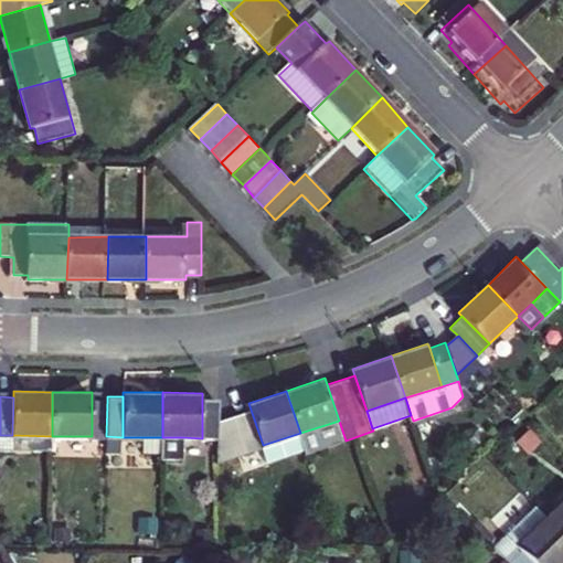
[(202,399),(202,438),(219,438),(219,421),(219,399),(202,399)]
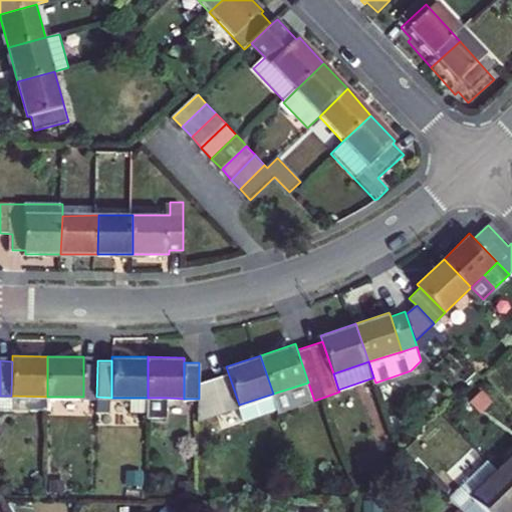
[(97,363),(83,363),(83,397),(96,397),(97,363)]
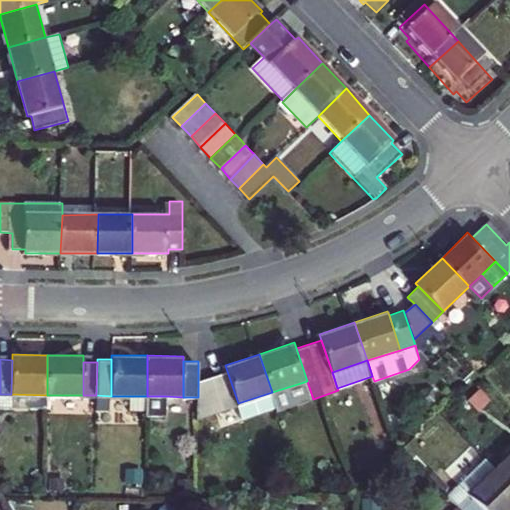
[(461,374),(468,382),(478,372),(472,365),(461,374)]
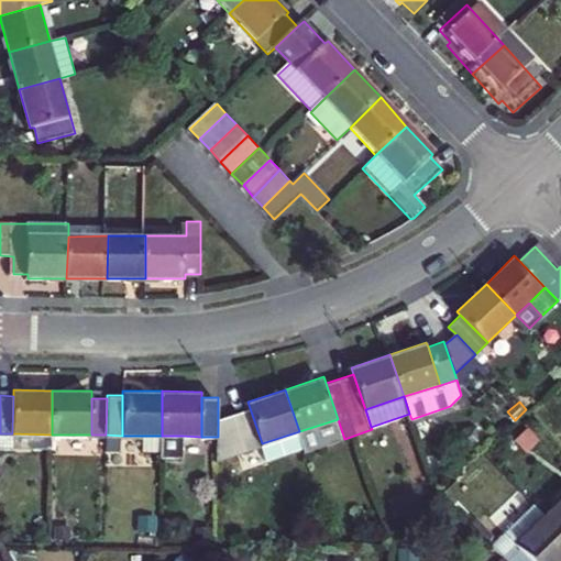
[(218,461),(262,443),(250,408),(218,419),(218,437),(218,461)]
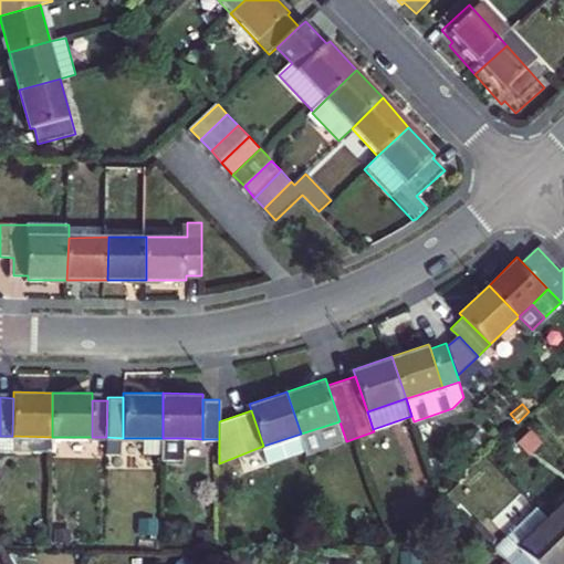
[(346,441),(340,421),(301,434),(307,453),(317,450),(312,432),(331,427),(336,445),(346,441)]
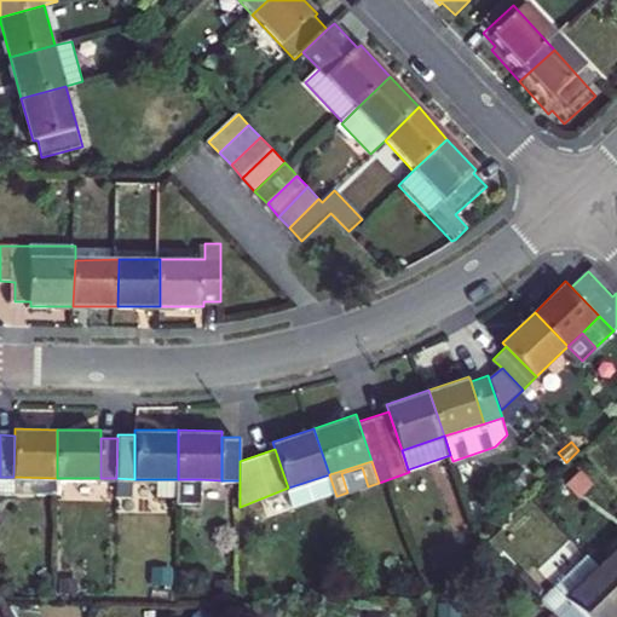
[(341,473),(347,492),(368,486),(362,467),(341,473)]
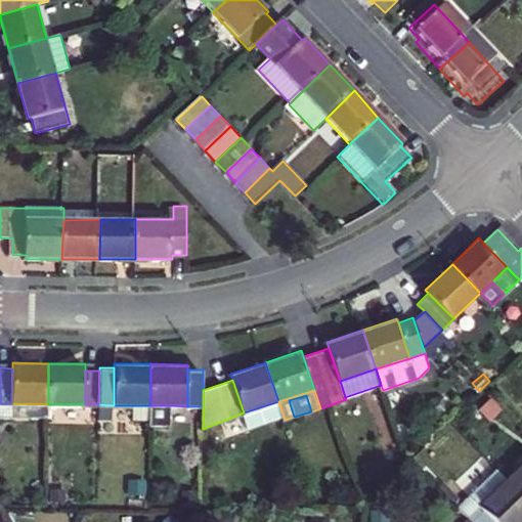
[(433,409),(445,408),(444,396),(431,397),(433,409)]
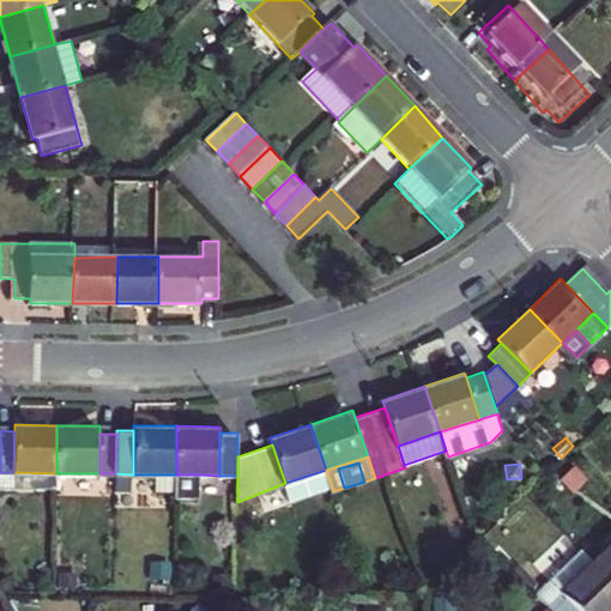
[(587,478),(576,465),(562,478),(574,490),(587,478)]
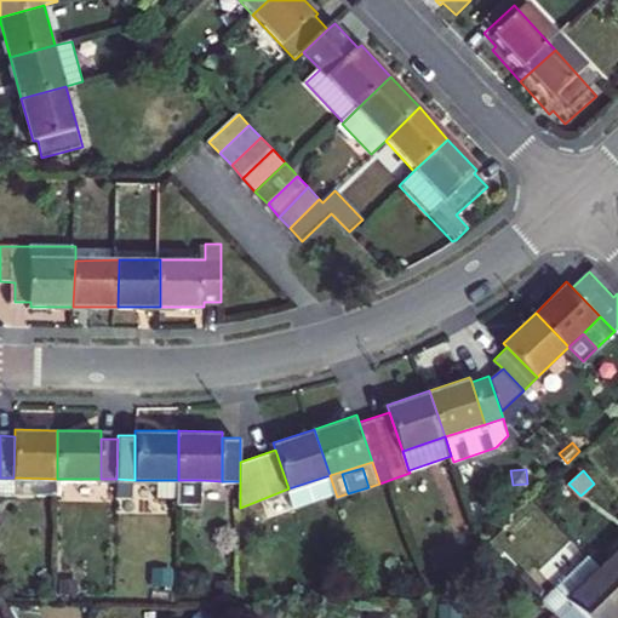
[(57,479),(13,478),(0,478),(0,491),(56,492),(57,479)]
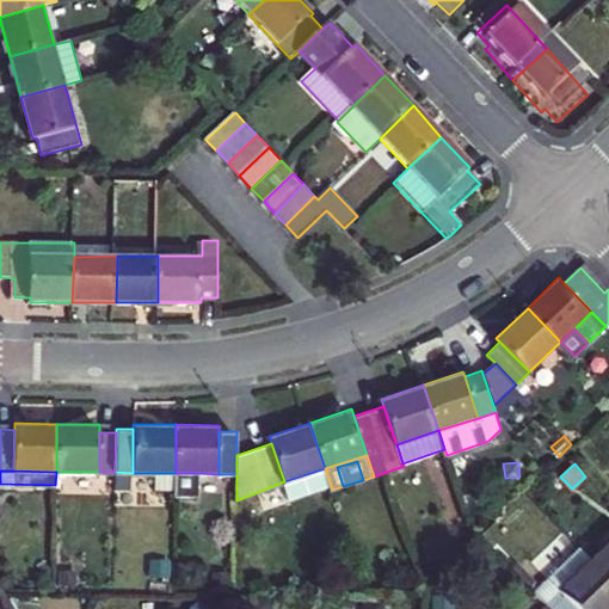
[(131,490),(133,473),(115,472),(115,490),(131,490)]
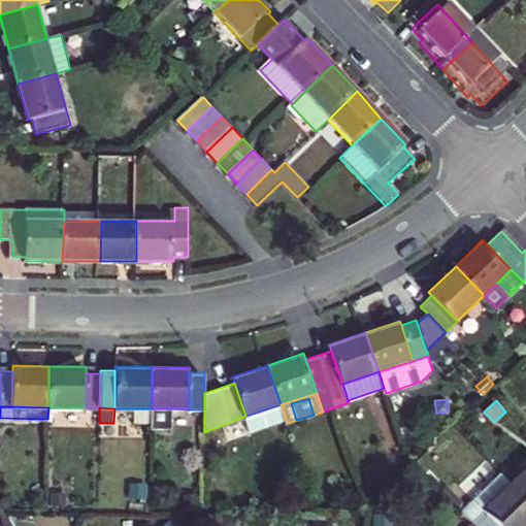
[(171,408),(152,408),(152,428),(171,428),(171,408)]
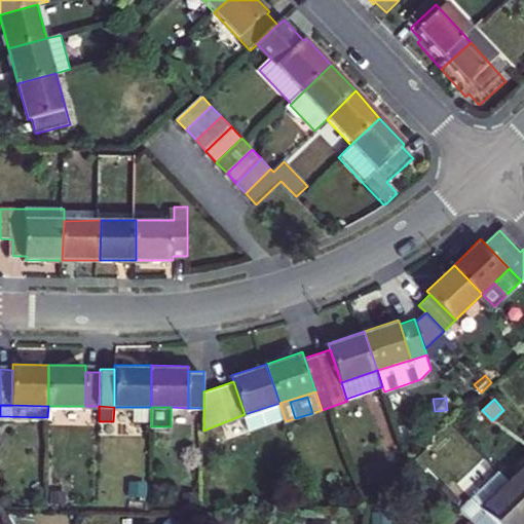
[(379,460),(366,464),(370,479),(383,475),(379,460)]
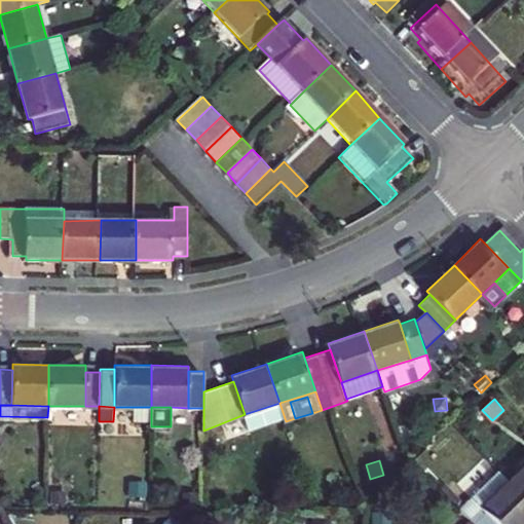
[(523,465),(509,481),(523,495),(523,465)]
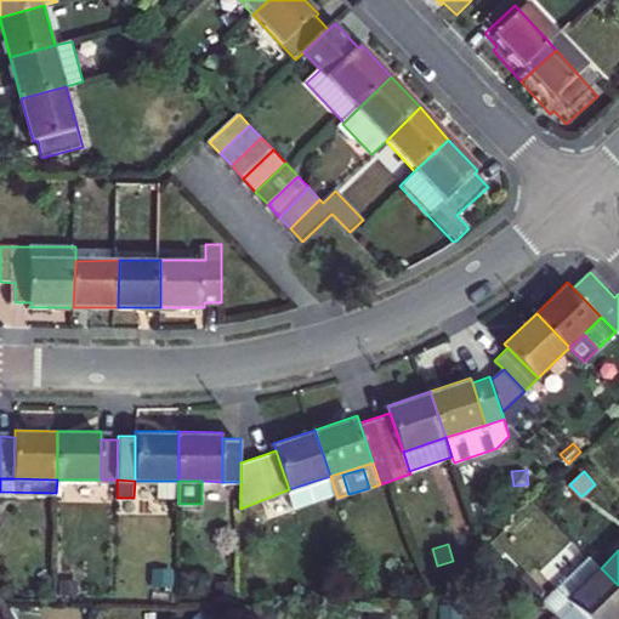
[(545,602),(556,613),(569,598),(601,568),(591,557),(545,602)]
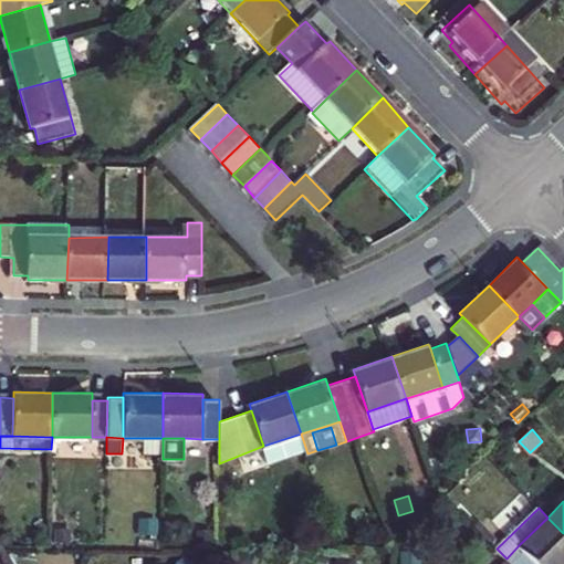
[(158,518),(139,518),(139,532),(158,532),(158,518)]
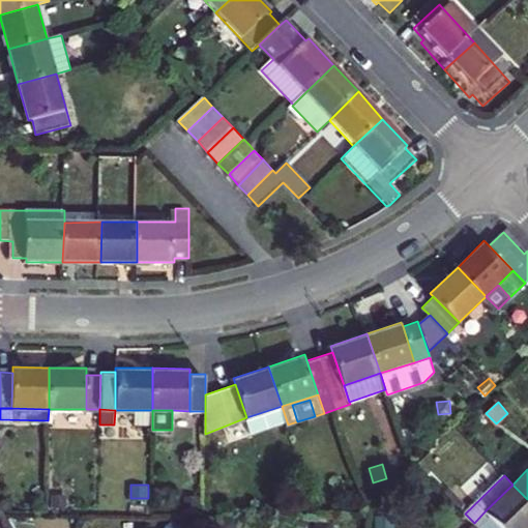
[(527,499),(512,485),(486,510),(502,527),(527,527),(527,499)]
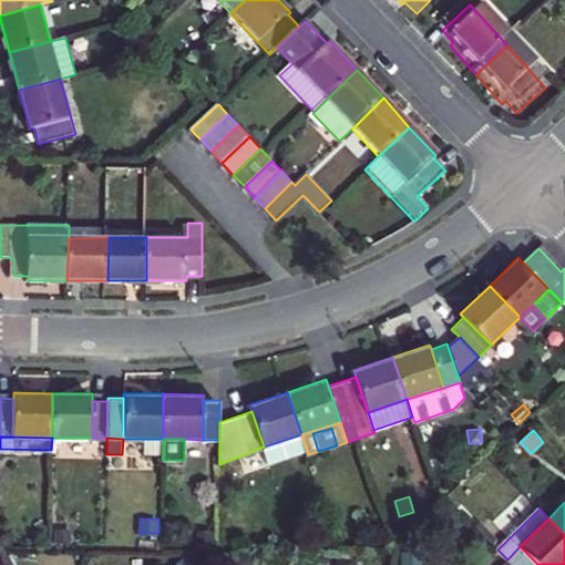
[(72,528),(55,528),(55,542),(72,542),(72,528)]
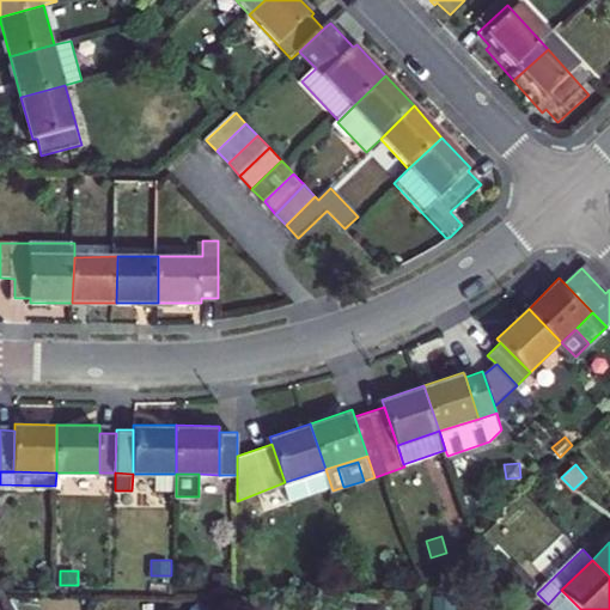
[(232,573),(213,572),(213,585),(232,586),(232,573)]
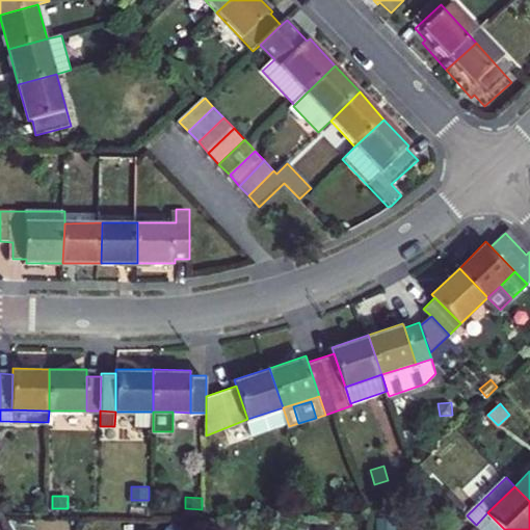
[(504,529),(487,512),(476,525),(480,529),(504,529)]
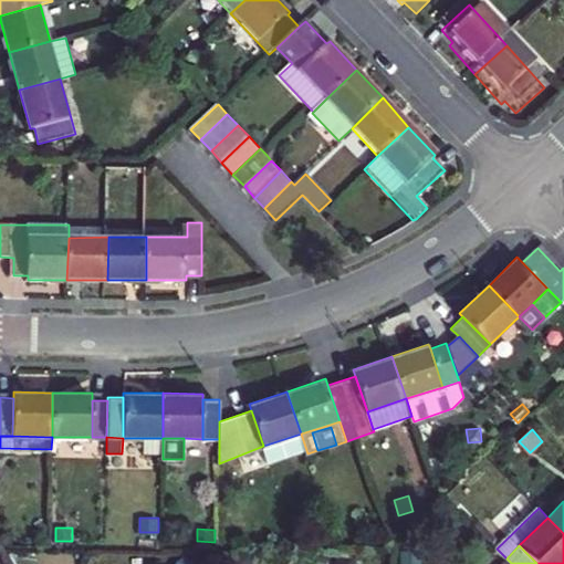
[(230,551),(216,550),(215,563),(230,563),(230,551)]
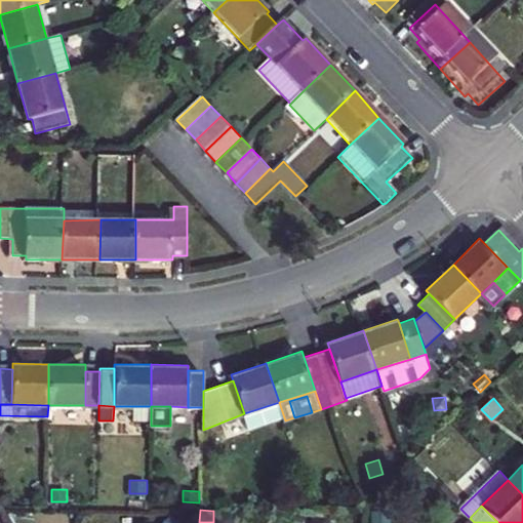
[(391,522),(391,511),(373,510),(372,522),(391,522)]
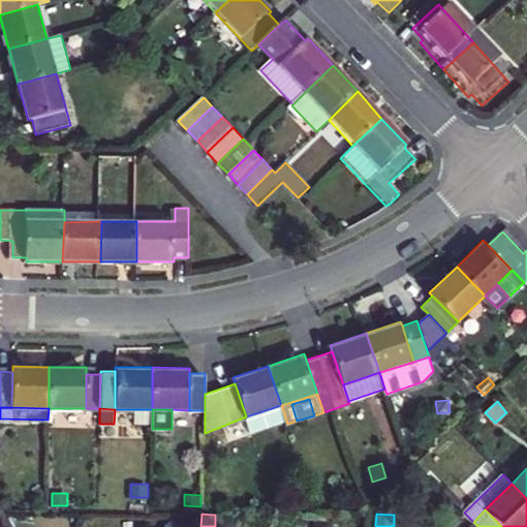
[(223,526),(236,526),(237,516),(224,516),(223,526)]
